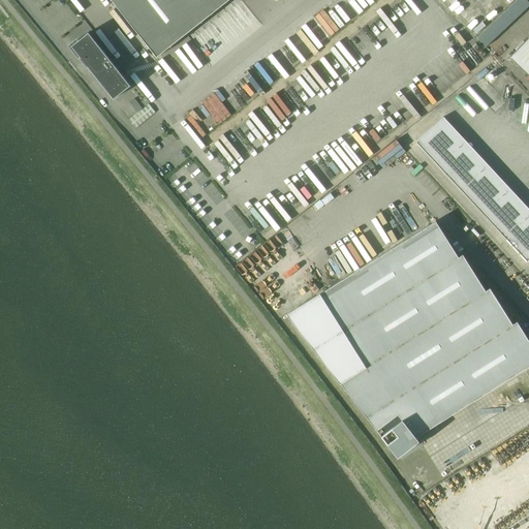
[(111,0),(156,58),(228,0),(111,0)]
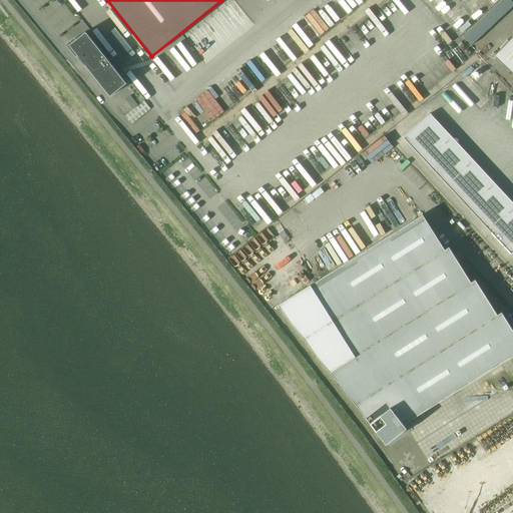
[(126,83),(85,31),(69,45),(78,56),(79,55),(86,64),(85,65),(109,96),(126,83)]
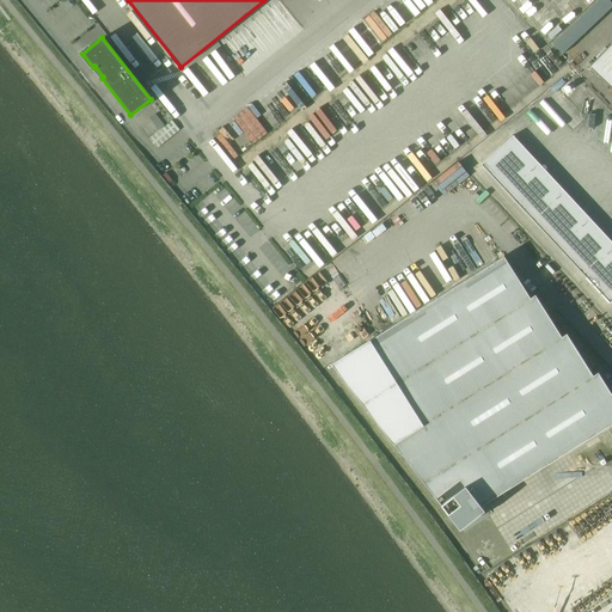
[(611,42),(589,66),(611,89),(611,42)]
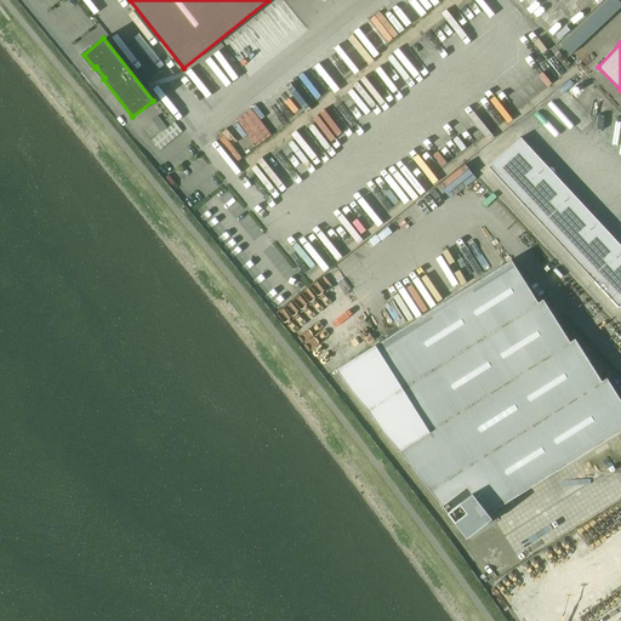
[(166,127),(158,115),(152,120),(161,132),(166,127)]
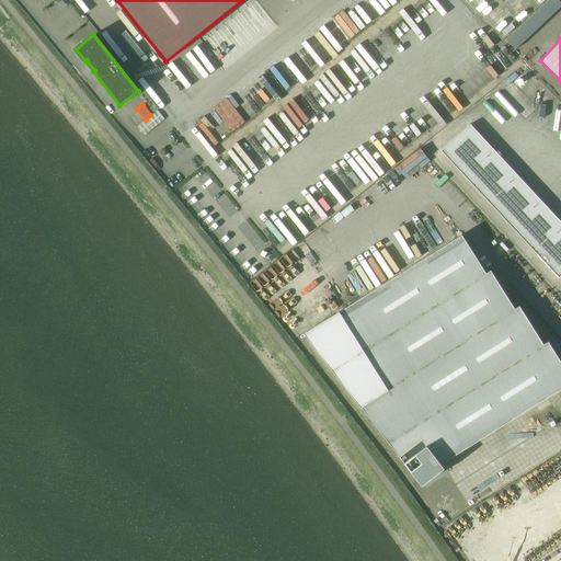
[(305,333),(416,479),(421,485),(444,468),(441,464),(560,388),(560,362),(548,341),(544,344),(519,306),(514,309),(490,271),(485,273),(461,235),(319,324),(305,333)]
